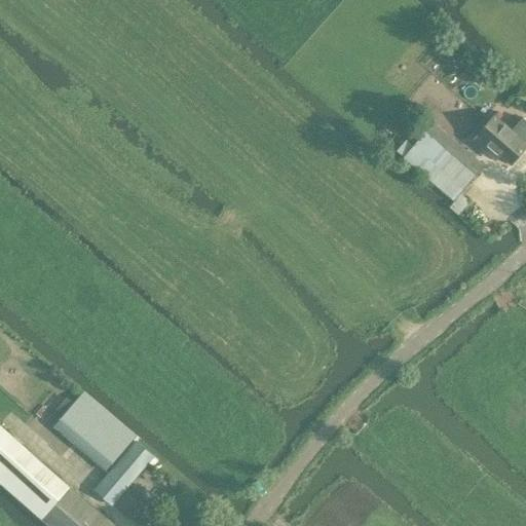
[(525,142),(495,115),(474,141),(493,158),(498,153),(512,163),(525,147),(525,142)]
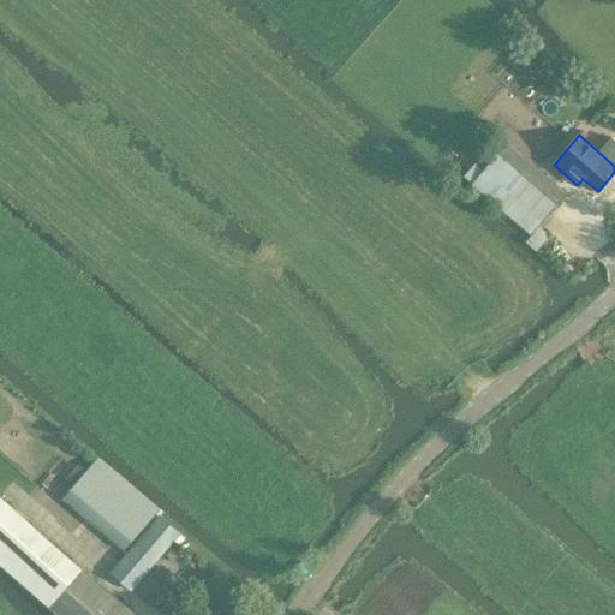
[(508,144),(473,184),(532,234),(538,227),(566,195),(508,144)]
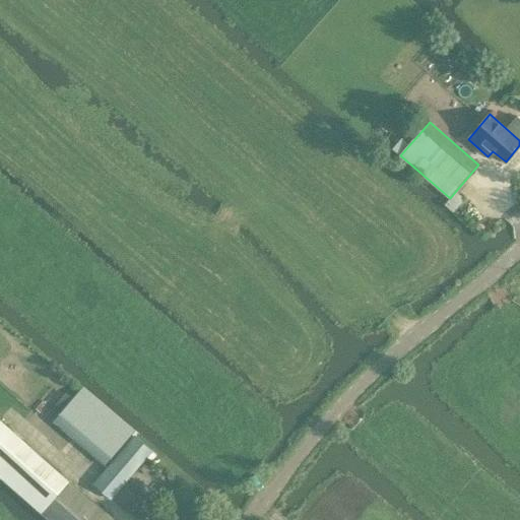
[(82,387),(53,420),(71,436),(100,401),(82,387)]
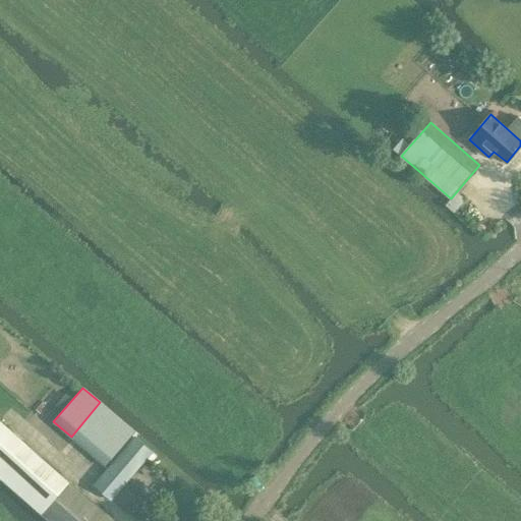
[(0,420),(0,476),(41,513),(69,481),(0,420)]
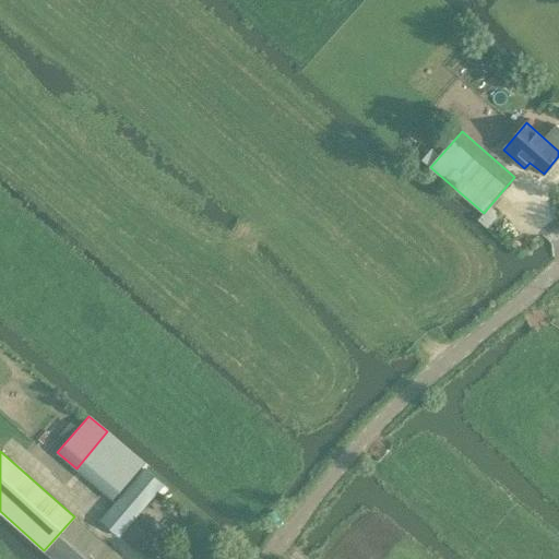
[(118,535),(163,484),(145,470),(102,521),(118,535)]
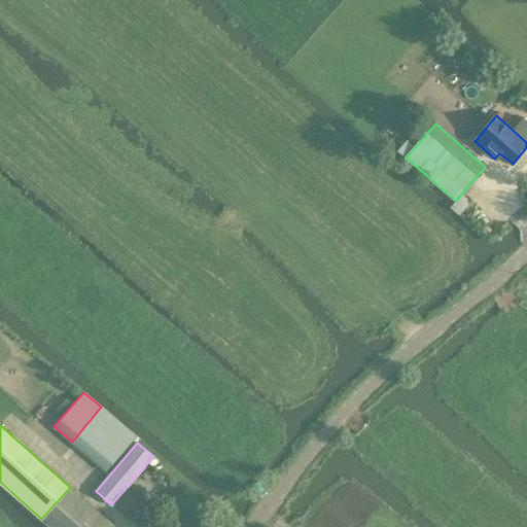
[(50,526),(113,526),(114,526),(70,487),(41,519),(50,526)]
